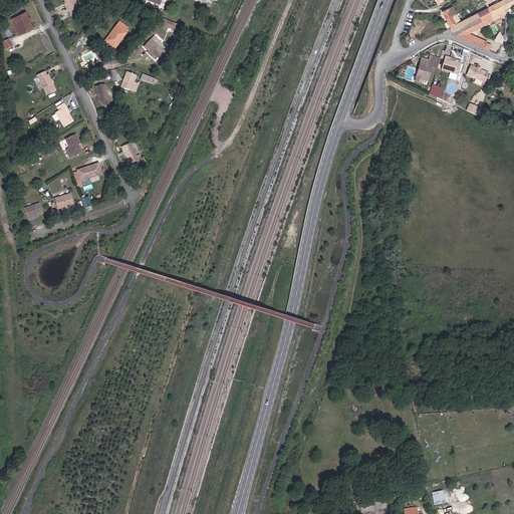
[(78,12),(70,0),(65,0),(73,14),(78,12)]
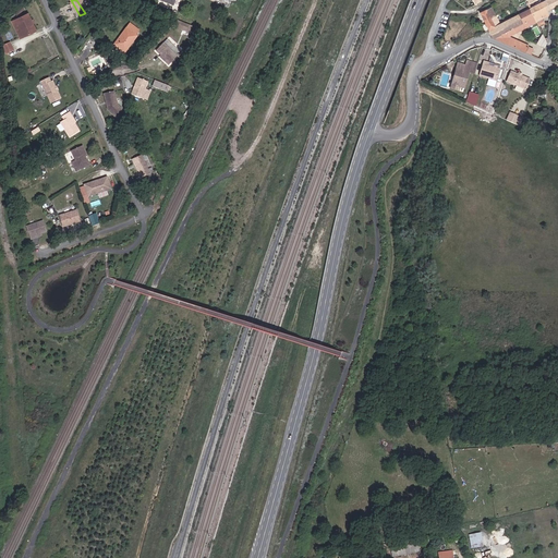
[(84,0),(76,0),(85,13),(86,12),(84,7),(87,5),(84,0)]
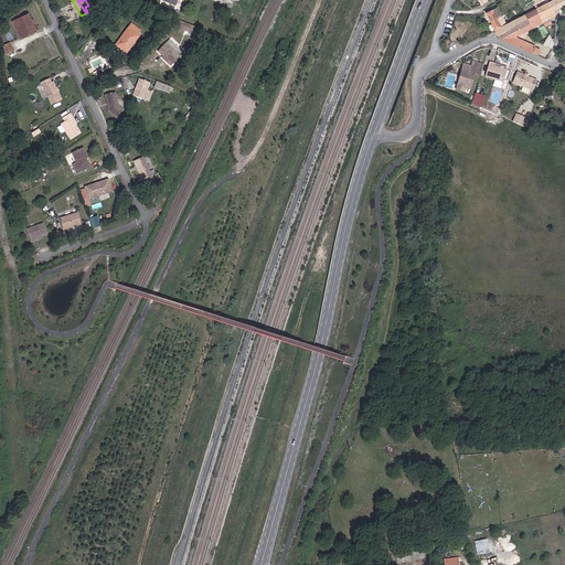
[(564,0),(551,0),(546,2),(551,11),(564,2),(564,0)]
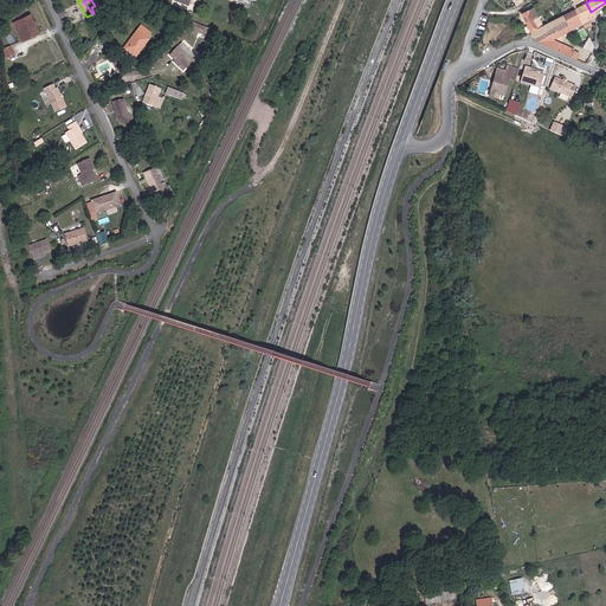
[(577,19),(579,21),(590,17),(588,14),(591,13),(591,12),(586,2),(572,8),(577,19)]
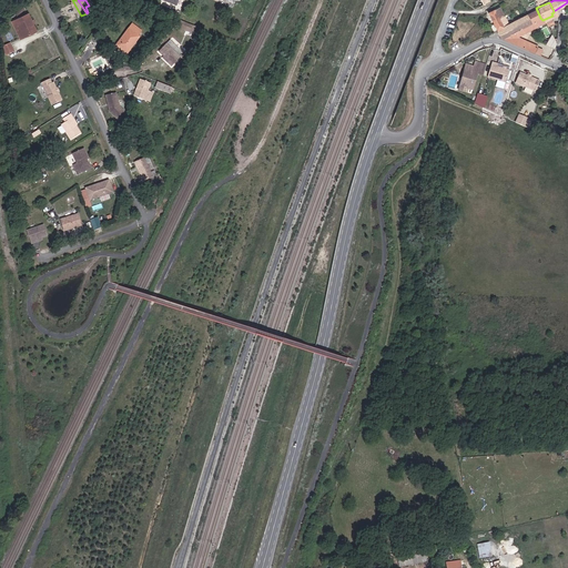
[(529,23),(540,18),(536,8),(525,13),(529,23)]
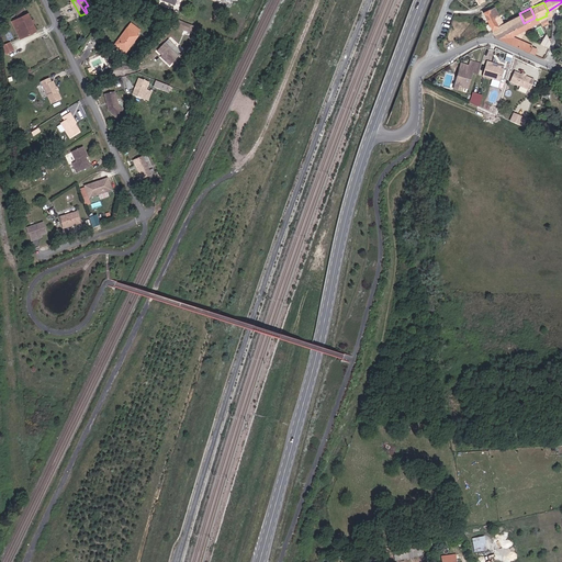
[(494,38),(495,37),(507,32),(510,30),(524,23),(519,13),(503,22),(499,14),(495,17),(491,9),(482,13),(490,29),(494,38)]
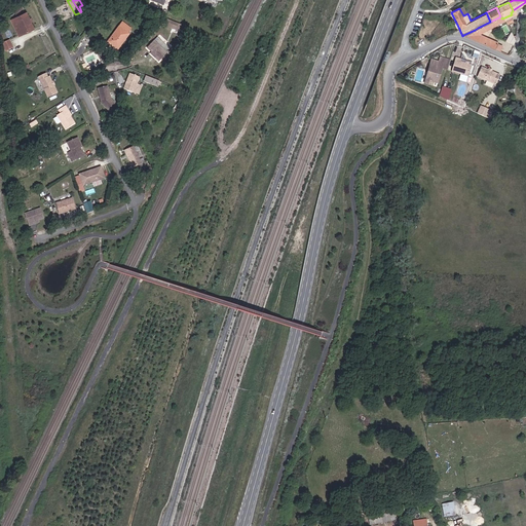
[(25,13),(13,19),(21,35),(33,29),(25,13)]
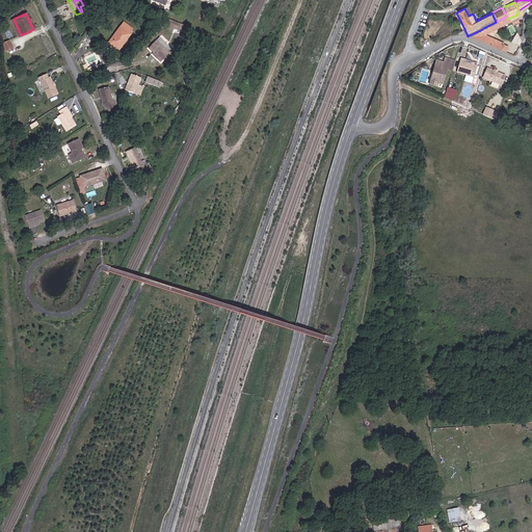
[(164,21),(180,27),(183,22),(169,17),(164,21)]
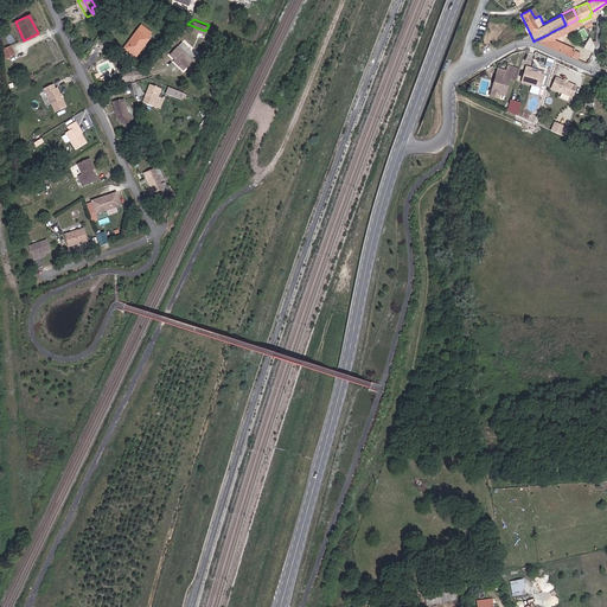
[(141,25),(123,49),(135,58),(149,39),(147,37),(151,32),(141,25)]
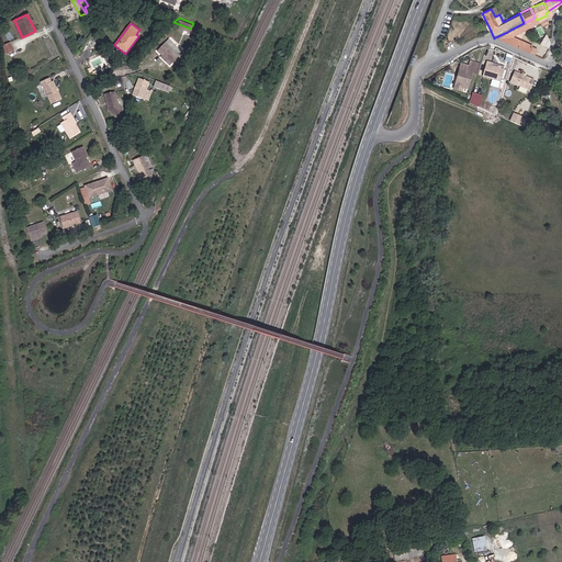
[(495,37),(507,43),(510,34),(507,32),(495,37)]
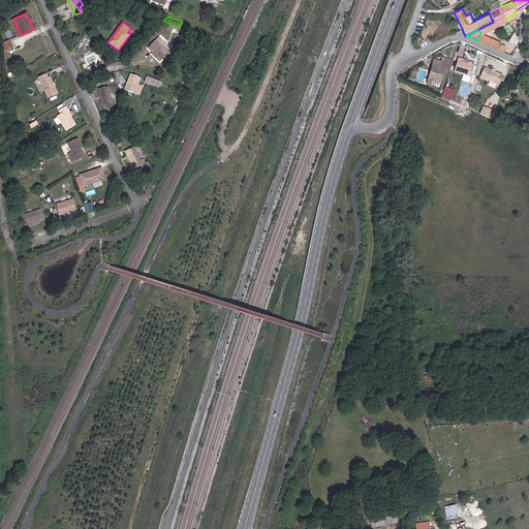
[(477,40),(496,49),(503,44),(501,43),(480,32),(477,40)]
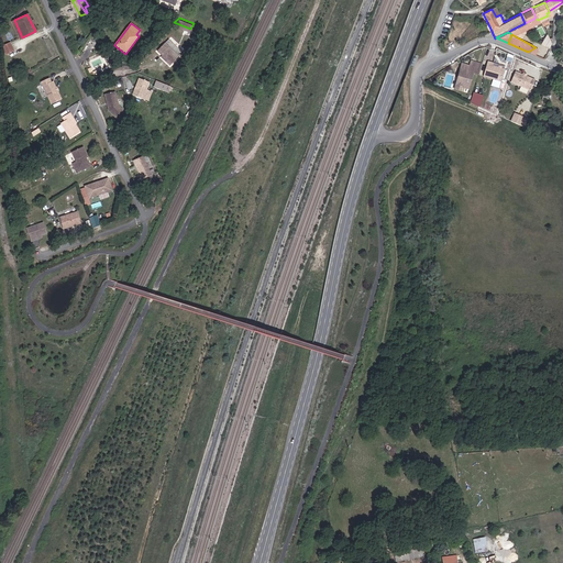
[(167,58),(166,59),(169,63),(178,54),(164,41),(157,48),(162,53),(167,58)]
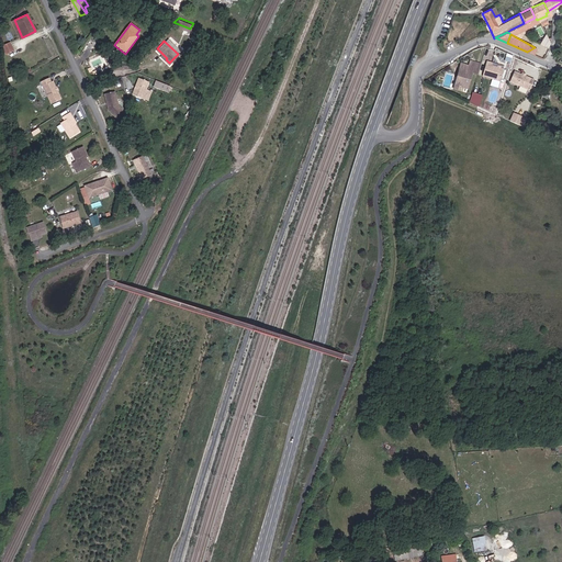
[(9,44),(1,47),(4,55),(12,51),(9,44)]
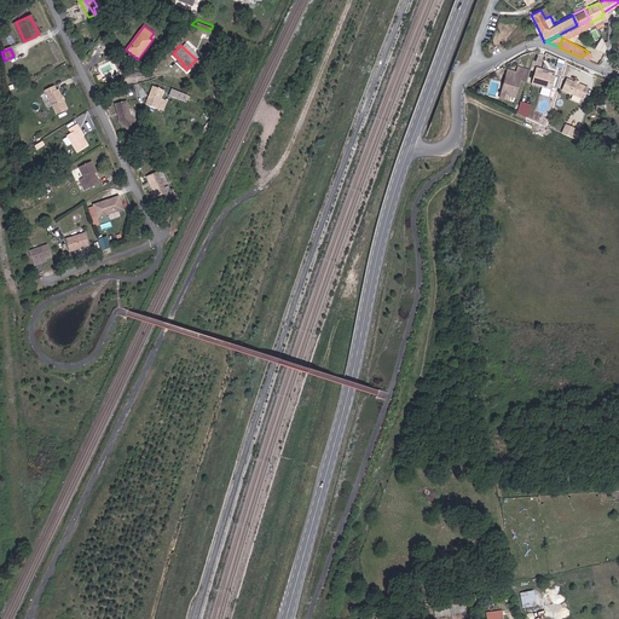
[(514,71),(510,71),(504,93),(508,94),(513,96),(516,80),(524,82),(527,70),(515,67),(514,71)]
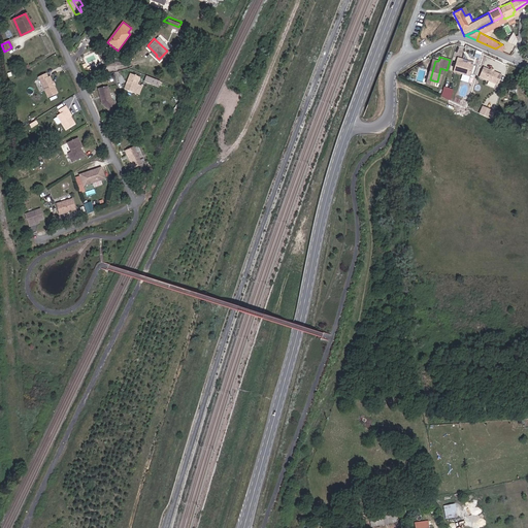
[(461,60),(457,59),(454,72),(470,76),(472,65),(461,62),(461,60)]
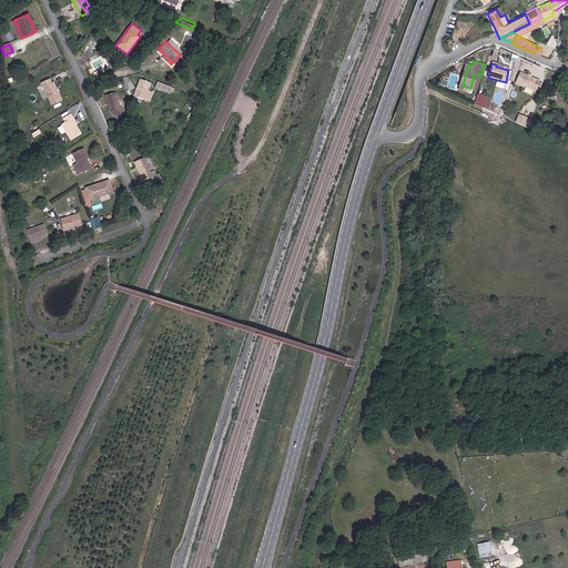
[(463,85),(468,66),(466,64),(464,71),(462,70),(458,84),(463,85)]
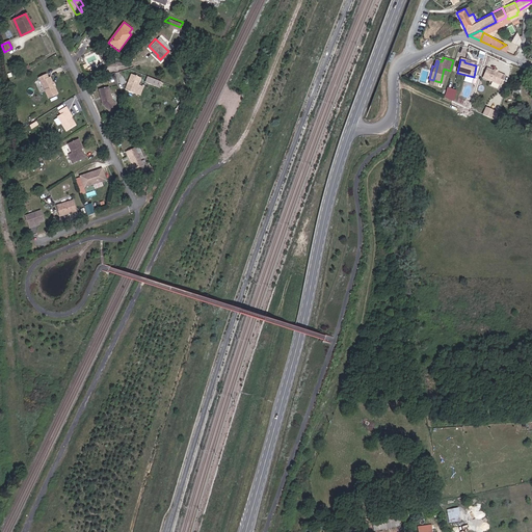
[(505,77),(486,69),(482,79),(502,86),(505,77)]
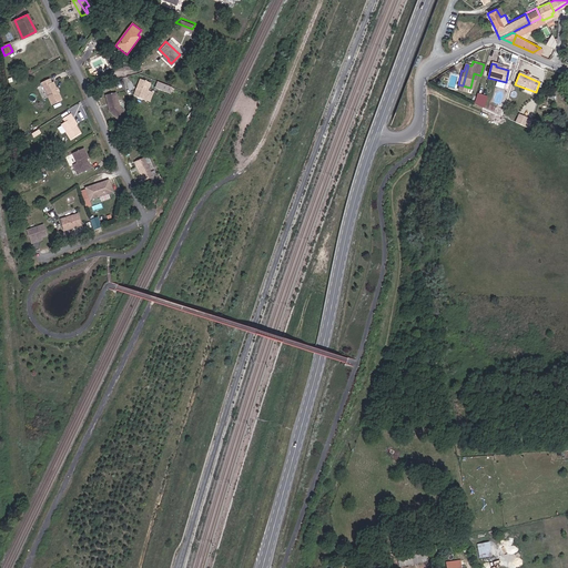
[(49,77),(40,81),(51,104),(62,99),(53,81),(51,81),(49,77)]
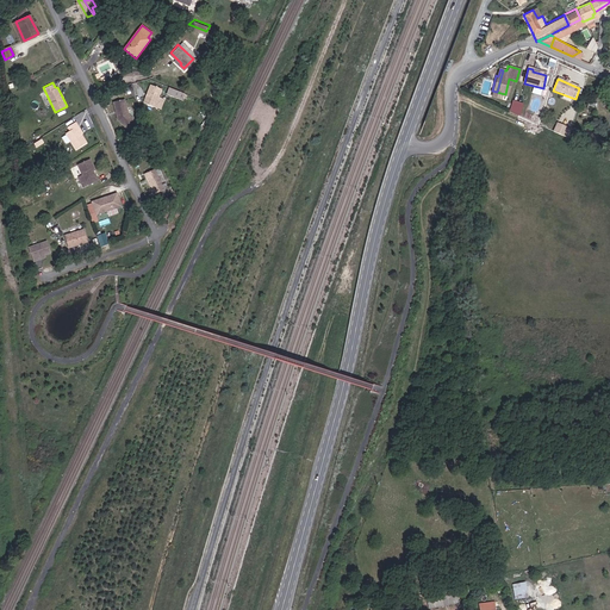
[(162,87),(150,83),(144,101),(156,105),(162,87)]
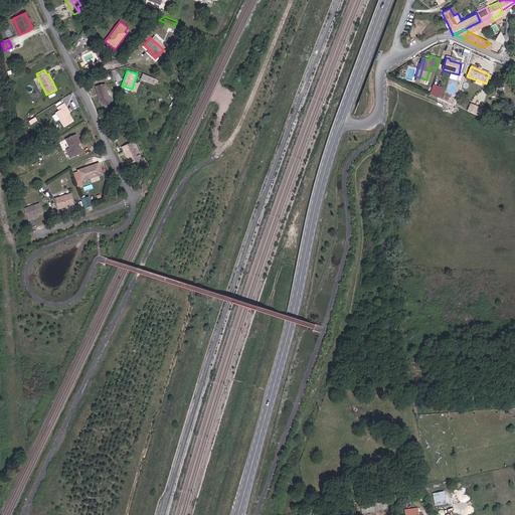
[(156,75),(143,71),(141,76),(155,81),(156,75)]
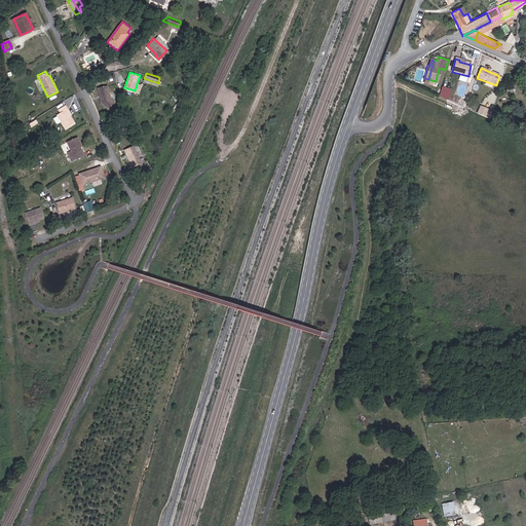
[(108,84),(98,88),(103,103),(110,109),(117,102),(112,97),(108,84)]
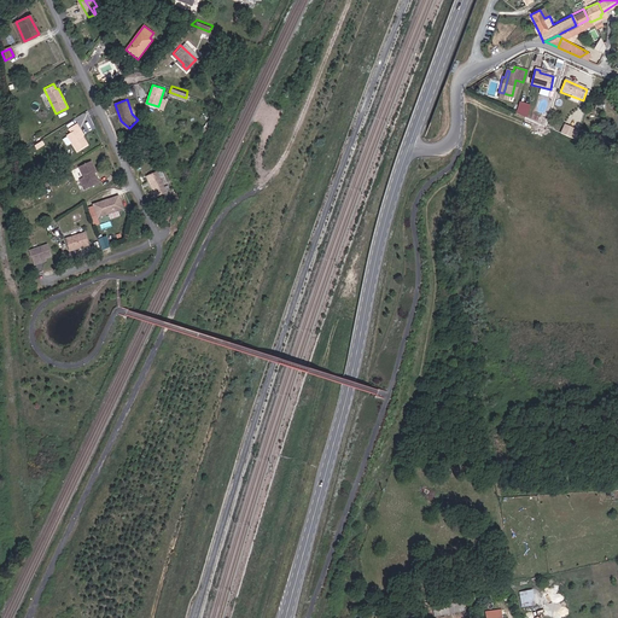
[(88,144),(83,135),(79,127),(81,126),(79,122),(70,127),(73,130),(68,134),(79,150),(88,144)]
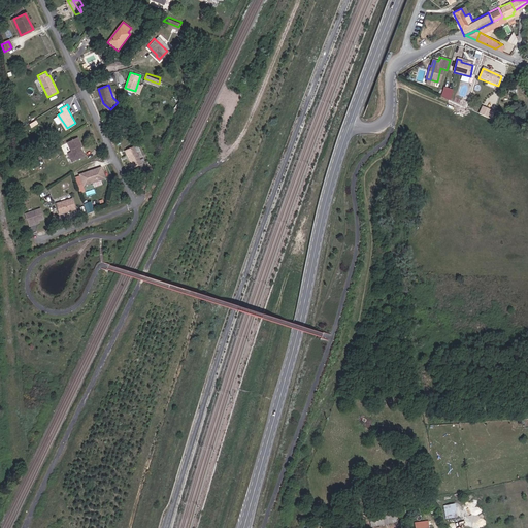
[(489,116),(491,109),(483,106),(480,112),(489,116)]
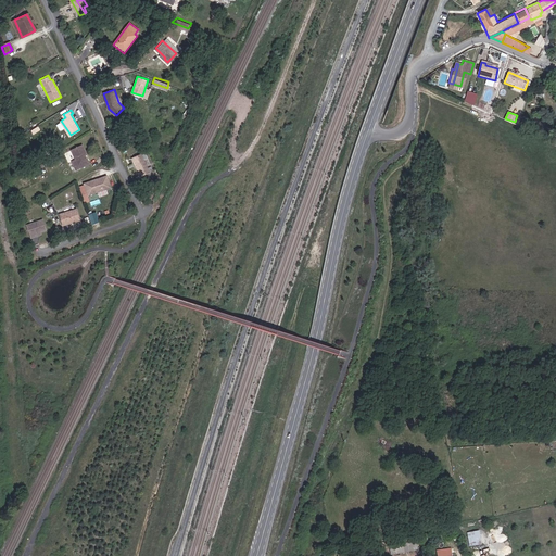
[(80,165),(89,161),(86,152),(87,152),(84,144),(73,150),(76,158),(73,159),(78,171),(81,168),(80,165)]
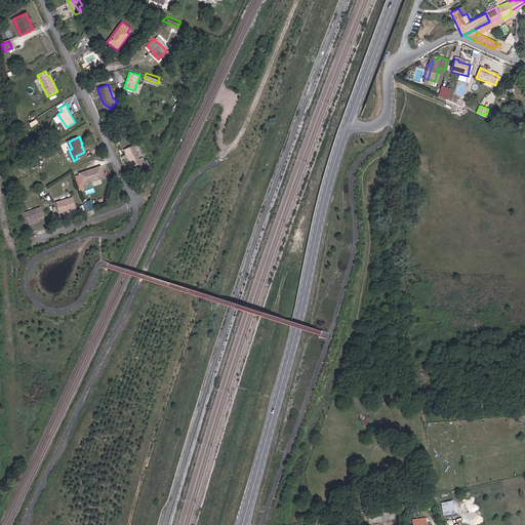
[(136,144),(127,148),(136,166),(146,161),(136,144)]
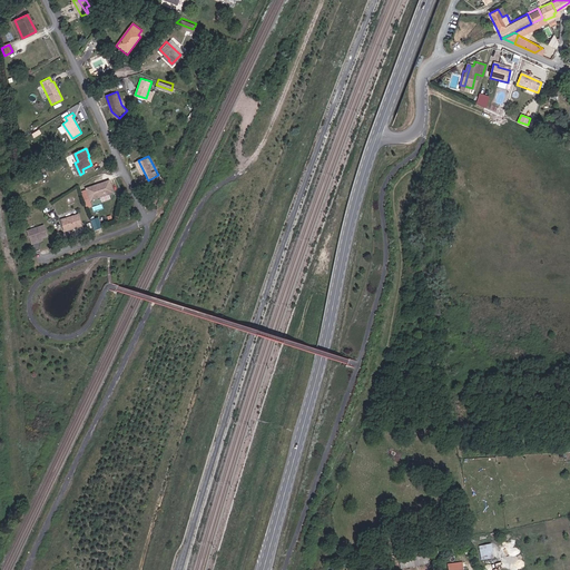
[(111,178),(88,187),(92,199),(104,195),(102,192),(110,188),(111,192),(116,190),(111,178)]
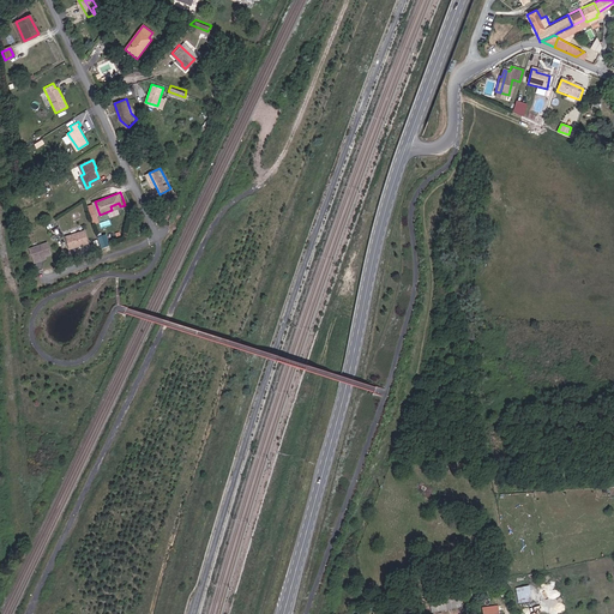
[(88,229),(70,235),(73,247),(91,241),(88,229)]
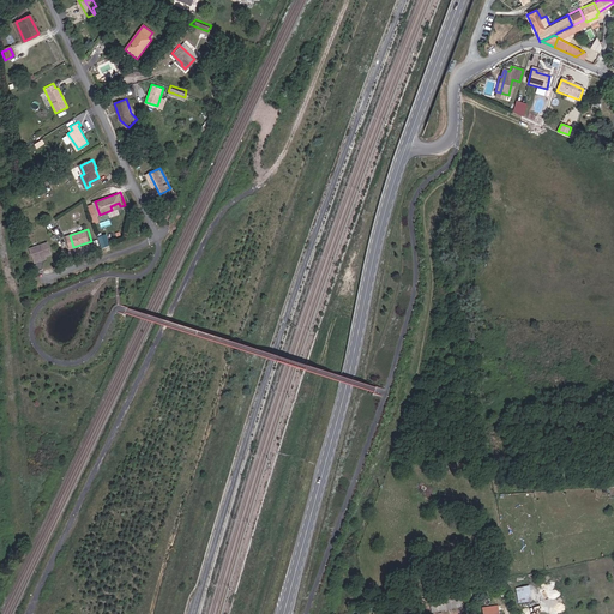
[(101,247),(109,245),(106,234),(97,236),(101,247)]
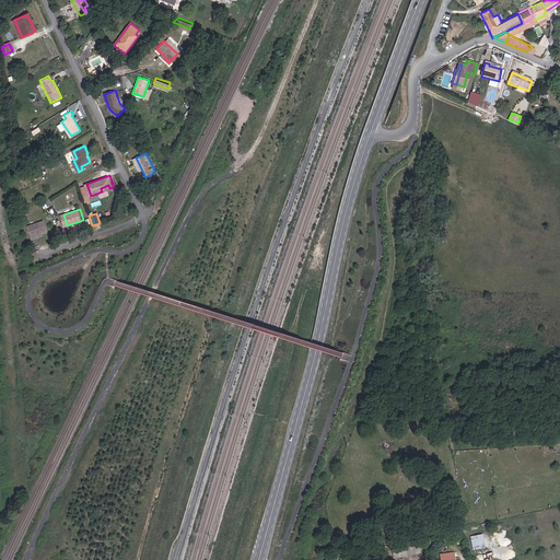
[(37,234),(43,232),(49,230),(45,219),(28,226),(33,238),(37,236),(37,234)]
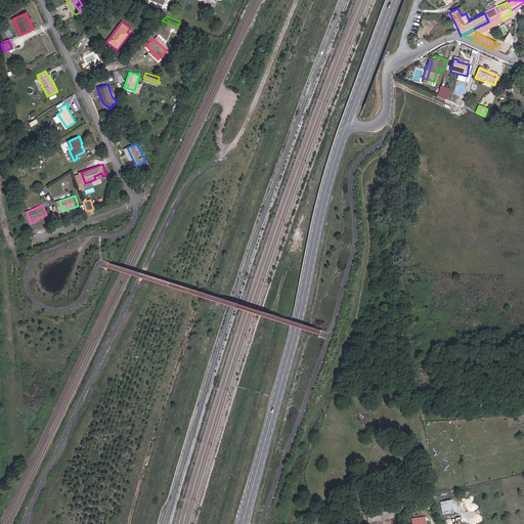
[(441,500),(442,514),(453,513),(453,499),(441,500)]
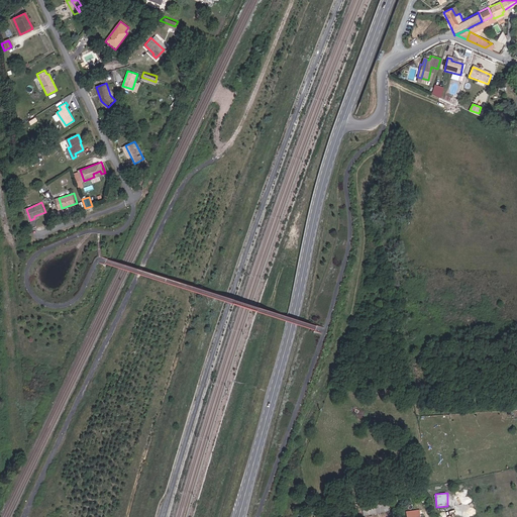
[(435,501),(429,502),(432,515),(438,514),(435,501)]
